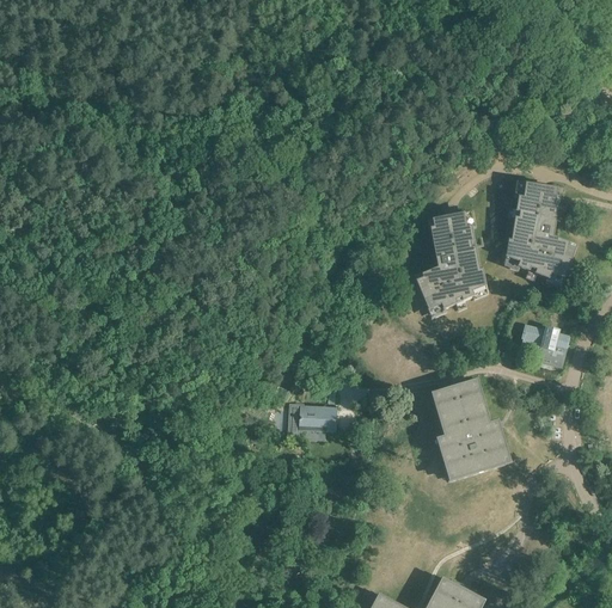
[(508,238),(506,257),(519,262),(518,264),(530,269),(531,265),(537,268),(536,271),(549,276),(550,275),(563,280),(575,247),(568,244),(569,240),(554,234),(560,195),(556,195),(557,186),(522,180),(520,195),(519,195),(516,209),(520,209),(519,216),(515,215),(512,238),(508,238)]
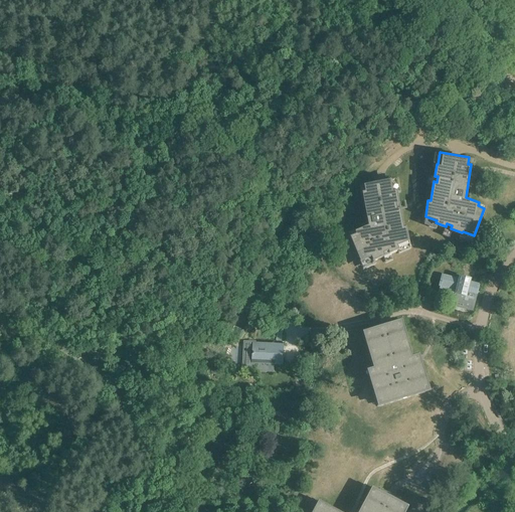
[(356,231),(350,234),(361,262),(372,257),(373,259),(384,253),(383,250),(388,248),(389,251),(409,241),(406,225),(403,225),(399,206),(396,206),(395,201),(398,201),(396,188),(394,189),(392,177),(364,183),(365,189),(362,190),(368,223),(355,228),(356,231)]
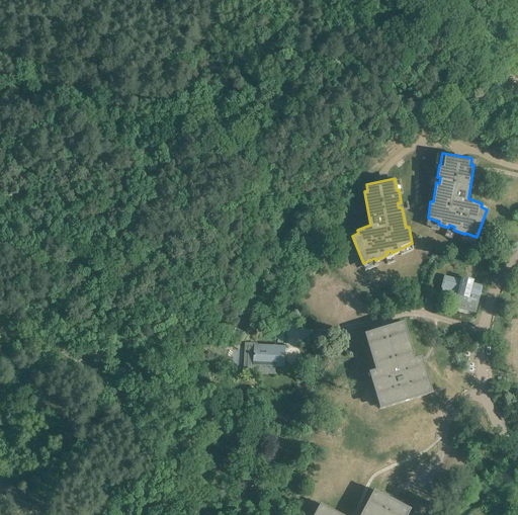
[(445,274),(440,293),(457,297),(455,304),(475,309),(482,283),(471,281),(472,278),(462,276),(462,279),(445,274)]
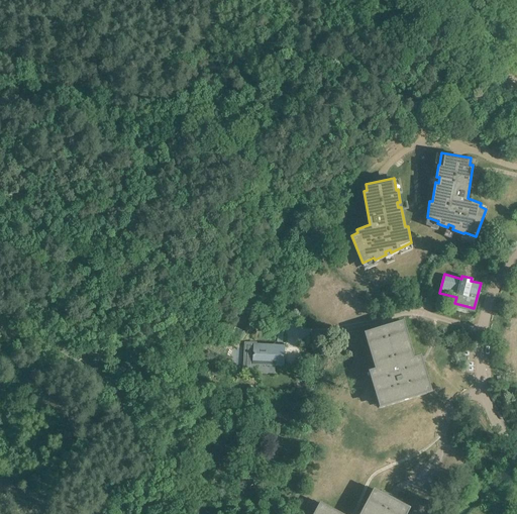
[(383,404),(428,390),(426,383),(429,382),(423,361),(420,361),(419,356),(418,353),(414,354),(412,349),(409,350),(408,345),(411,344),(405,326),(402,327),(400,319),(367,329),(370,336),(367,337),(372,356),(375,355),(376,360),(373,361),(375,367),(372,368),(374,375),(371,376),(377,398),(380,397),(383,404)]
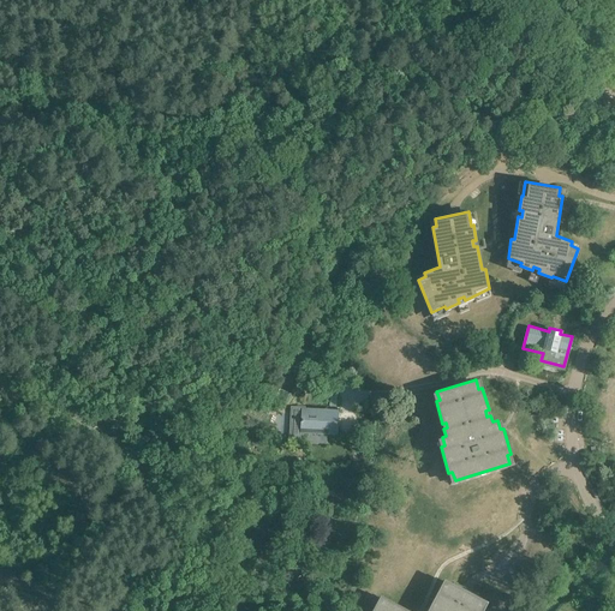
[(303,408),(302,427),(336,430),(338,411),(303,408)]
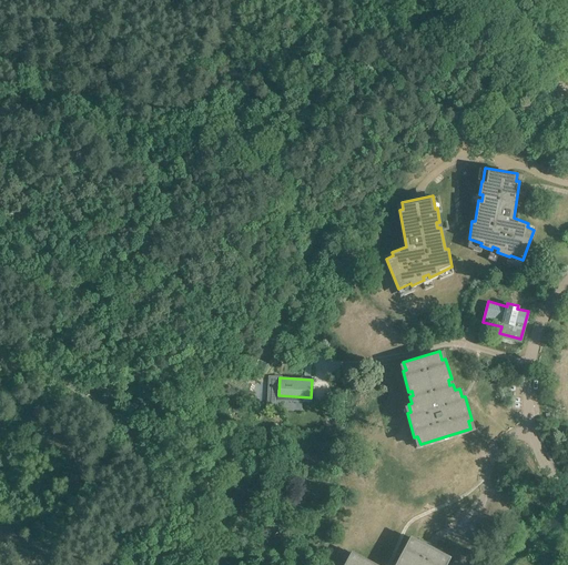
[(443,562),(447,554),(430,545),(414,536),(409,544),(406,542),(396,561),(399,562),(397,564),(379,564),(359,554),(357,557),(350,553),(343,564),(445,564),(446,563),(443,562)]
